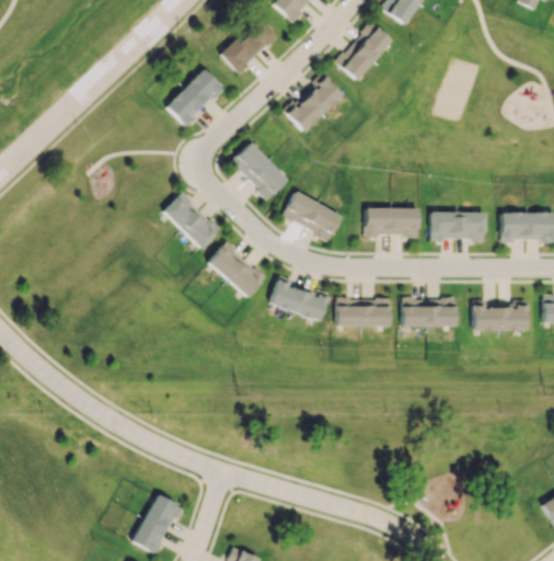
[(277,0),(274,4),(296,22),(312,0),(277,0)]
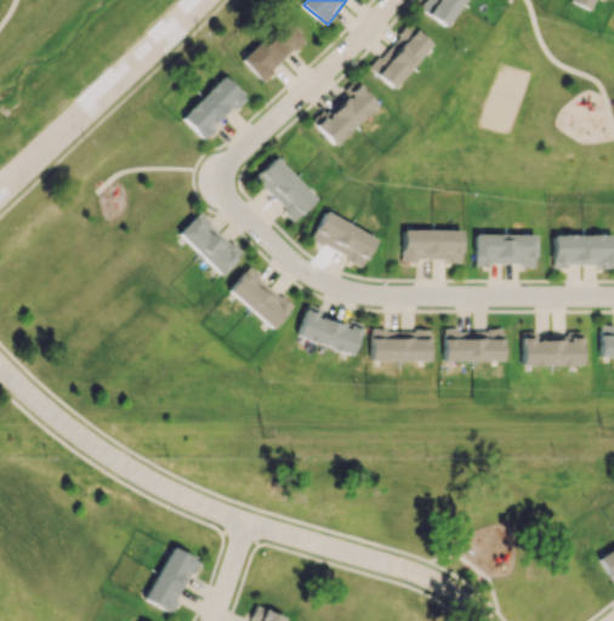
[(467,0),(432,0),(427,11),(452,27),(467,0)]
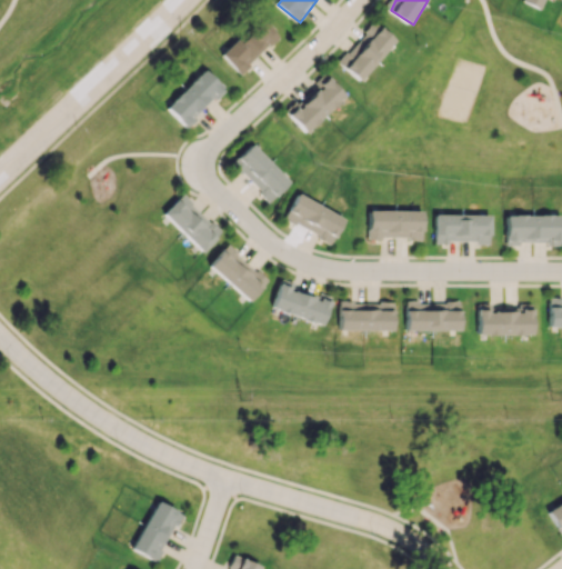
[(561,0),(528,0),(528,1),(545,9),(549,0),(561,0)]
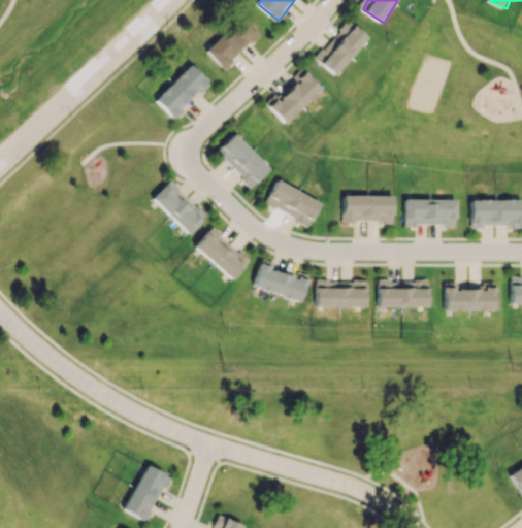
[(209,52),(227,69),(263,33),(246,15),(209,52)]
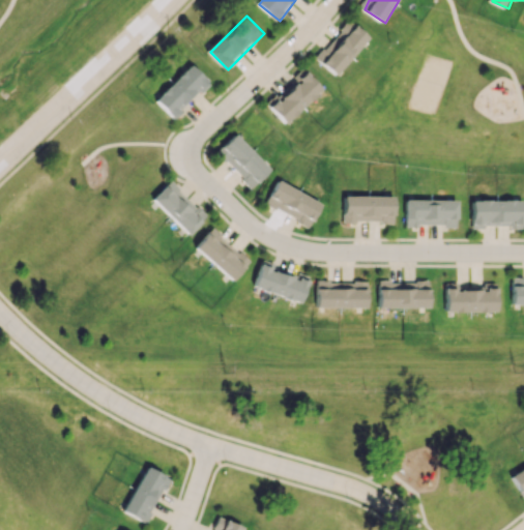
[(339,76),(373,37),(353,20),(319,58),(339,76)]
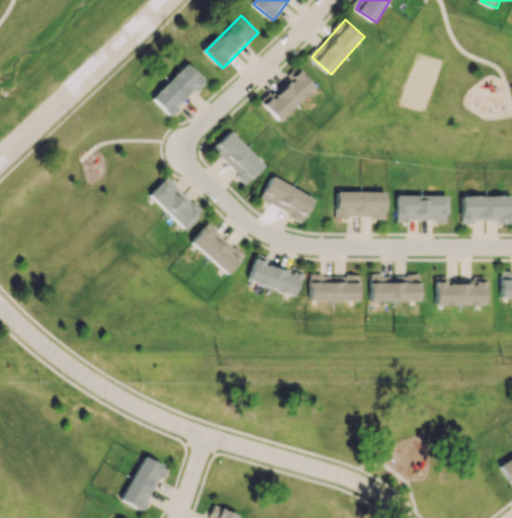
[(207,80),(189,63),(155,98),(174,116),(207,80)]
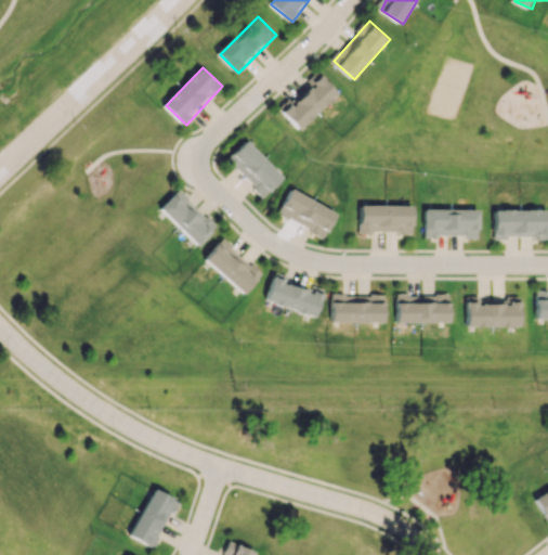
[(303,130),(340,91),(322,74),(292,104),(289,101),(282,108),(303,130)]
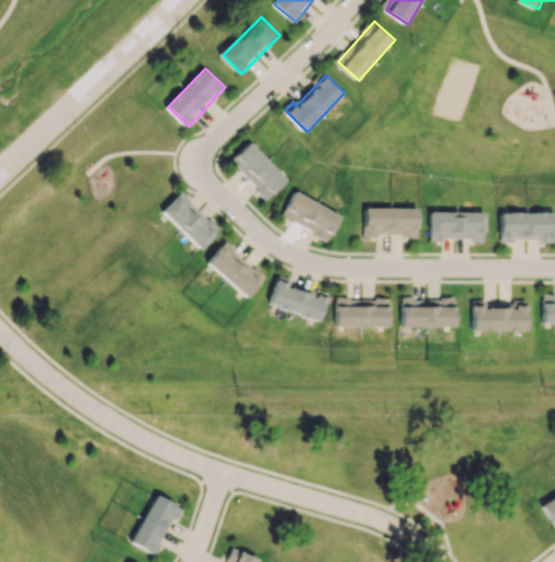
[(231,163),(271,199),(290,179),(250,142),(231,163)]
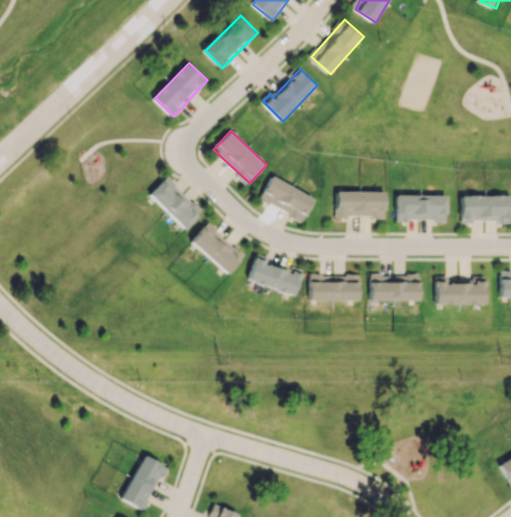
[(317,199),(274,175),(262,197),(304,221),(317,199)]
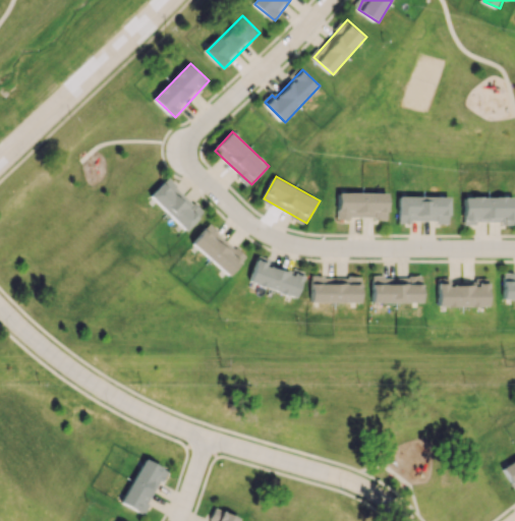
[(189,230),(207,212),(170,177),(153,195),(189,230)]
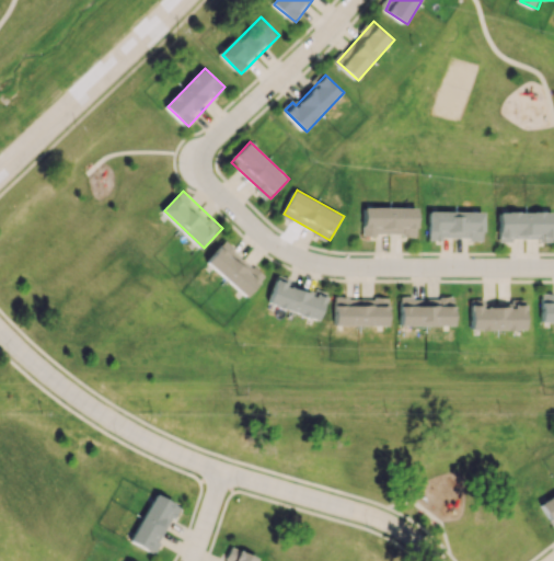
[(420,207),(367,206),(367,235),(419,236),(420,207)]
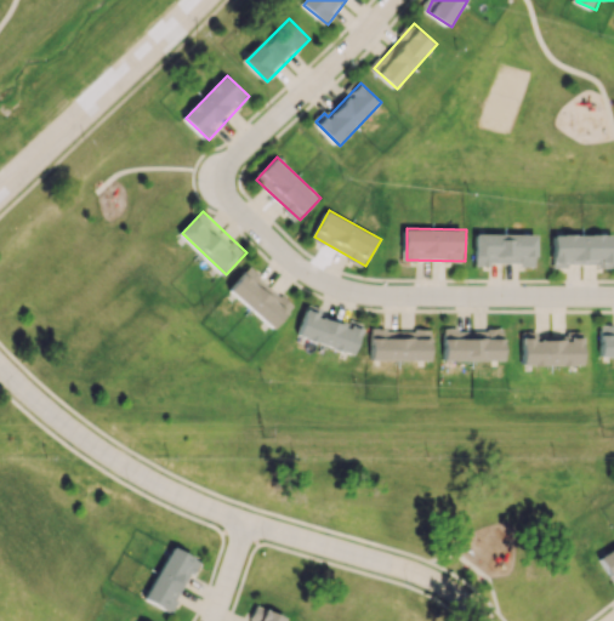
[(539,234),(479,233),(478,263),(539,265),(539,234)]
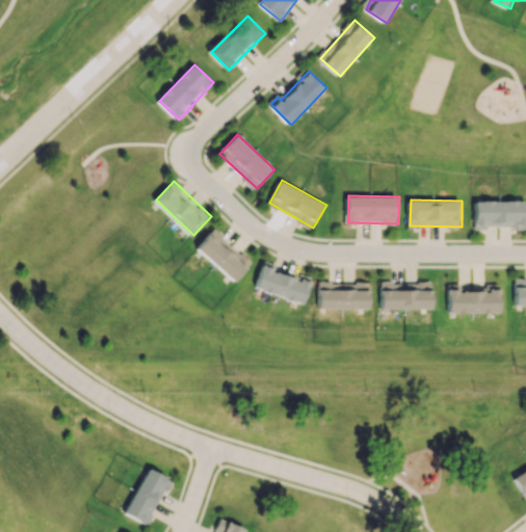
[(477,201),(477,227),(516,227),(516,230),(525,230),(525,201),(477,201)]
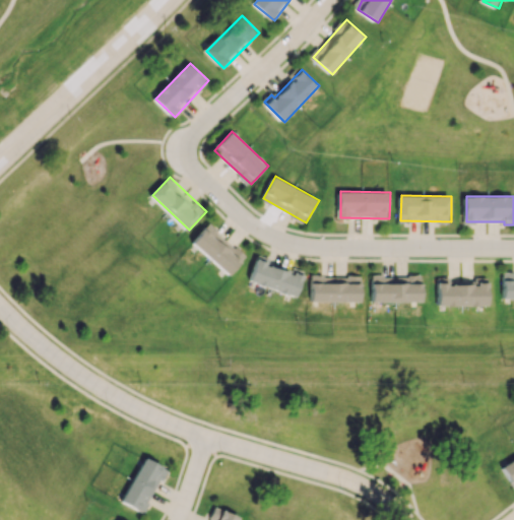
[(249,257),(211,223),(194,242),(232,275),(249,257)]
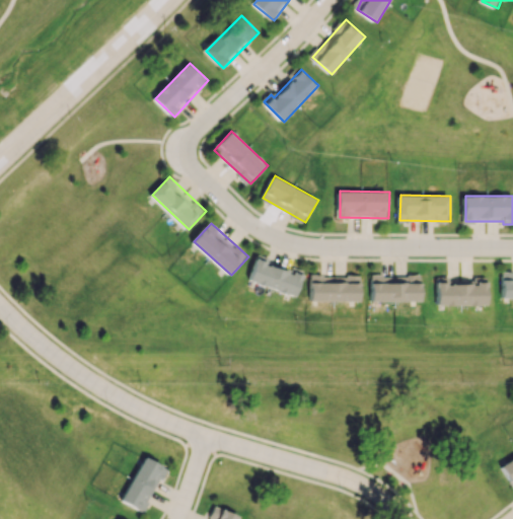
[(306,270),(294,267),(294,266),(259,256),(251,283),(299,295),(306,270)]
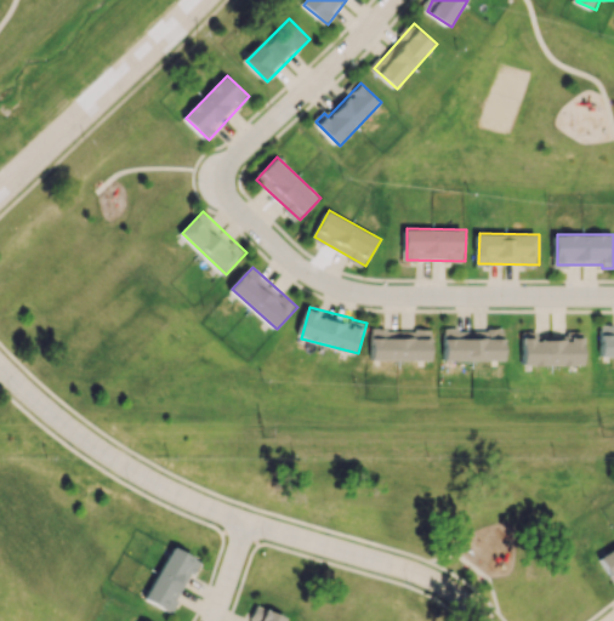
[(375,359),(435,360),(435,330),(375,329),(375,359)]
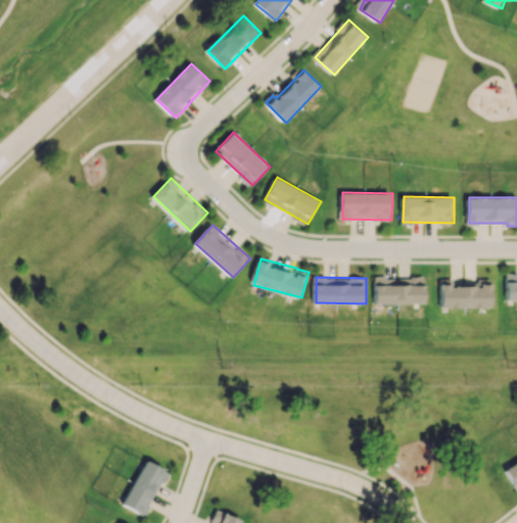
[(377,302),(427,303),(427,278),(377,278),(377,302)]
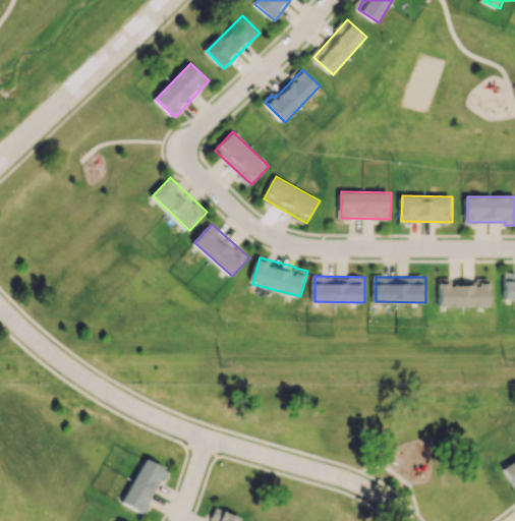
[(441,306),(492,306),(492,278),(481,278),(481,285),(452,285),(452,278),(441,278),(441,306)]
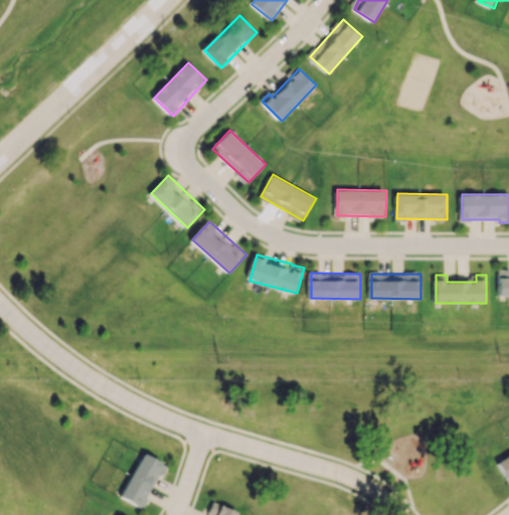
[(167,464),(145,453),(123,497),(146,508),(167,464)]
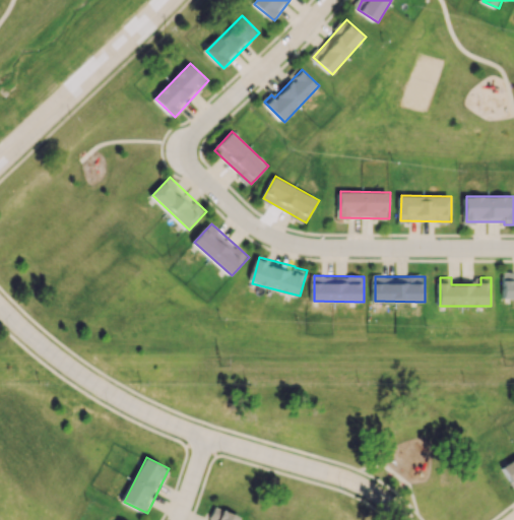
[(503,466),(513,459),(513,481),(503,466)]
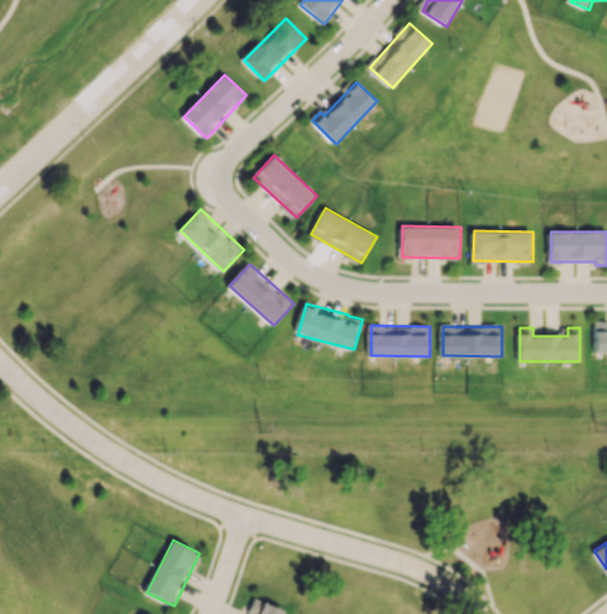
[(250,613),(281,613),(284,609),(256,599),(250,613)]
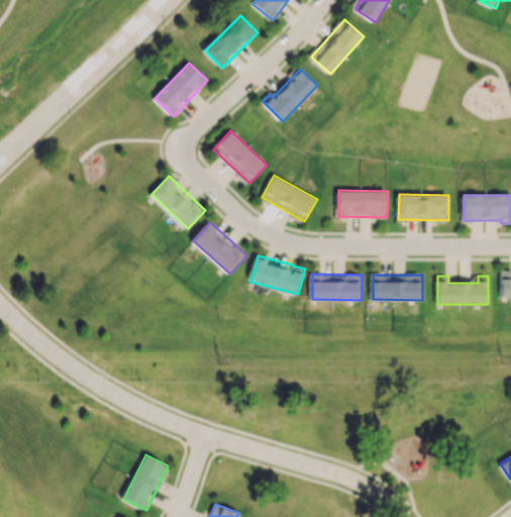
All buildings are outlined.
